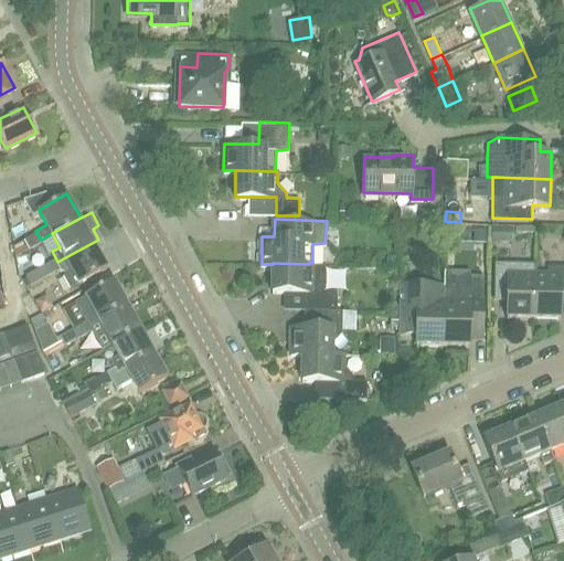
[(41,240),(35,231),(24,236),(30,246),(41,240)]
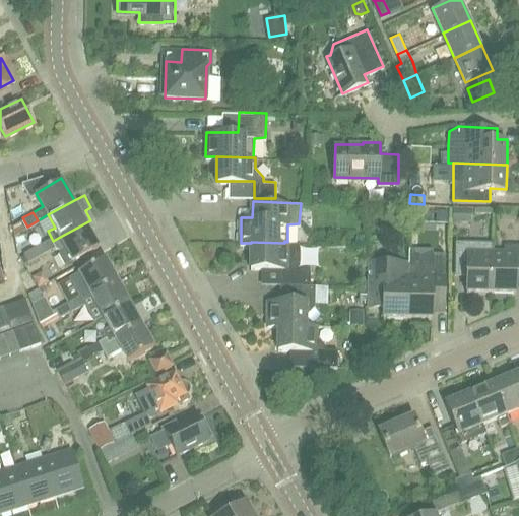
[(99,245),(86,222),(60,237),(53,241),(55,245),(56,248),(60,249),(59,253),(65,263),(99,245)]
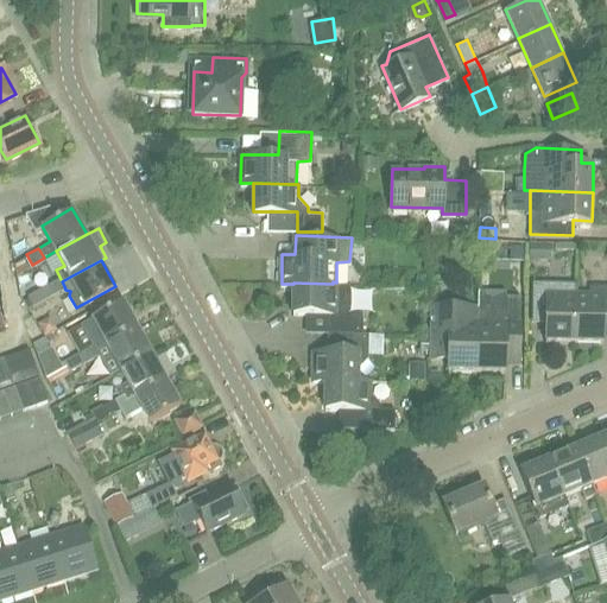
[(43,285),(49,294),(64,286),(62,281),(59,277),(43,285)]
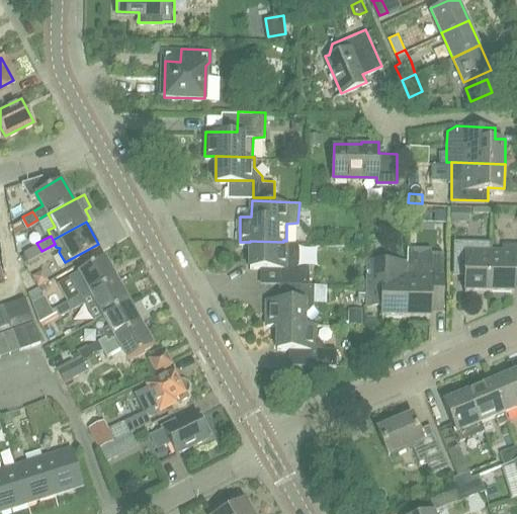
[(489,289),(490,247),(491,239),(453,239),(453,273),(464,273),(464,289),(489,289)]
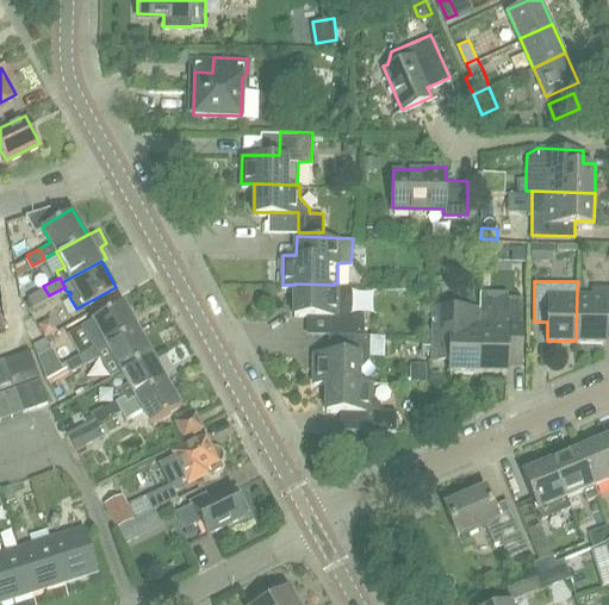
[(294,285),(294,312),(329,313),(329,334),(345,334),(364,334),(364,332),(364,313),(350,312),(350,285),(337,284),(334,282),(334,285),(294,285)]
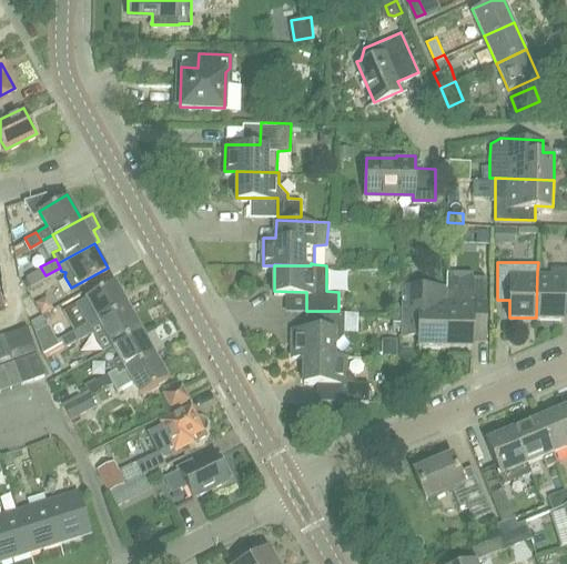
[(564,288),(566,288),(566,264),(553,264),(553,272),(537,271),(536,318),(564,319),(564,288)]
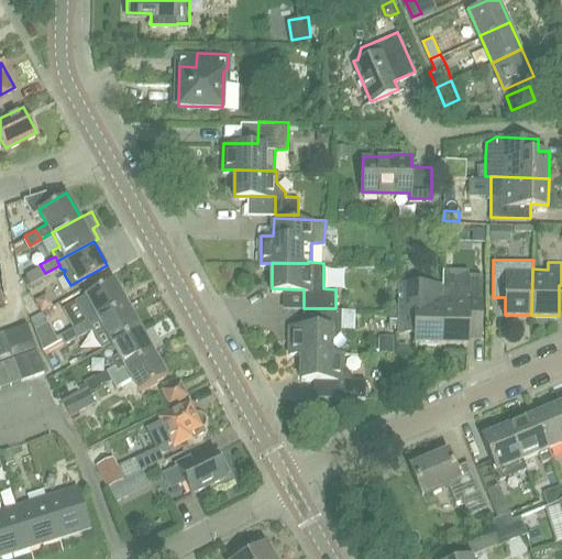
[(30,282),(45,273),(40,264),(25,272),(30,282)]
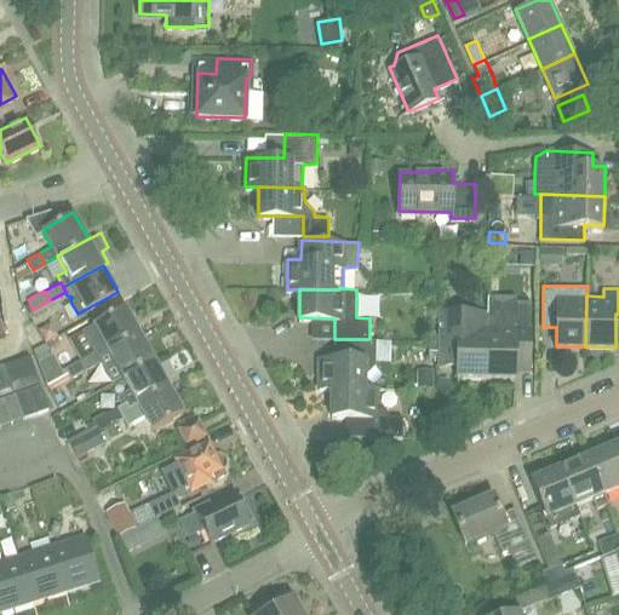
[(516,299),(516,312),(488,312),(487,326),(486,377),(515,377),(516,348),(531,348),(531,299),(516,299)]
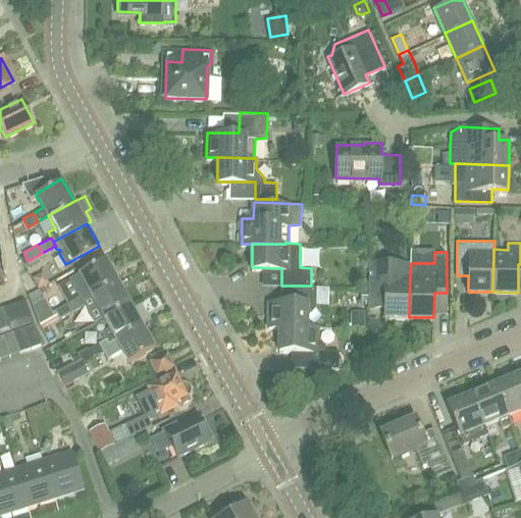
[(117,279),(105,257),(79,271),(70,277),(80,295),(82,294),(85,299),(92,295),(91,294),(117,279)]
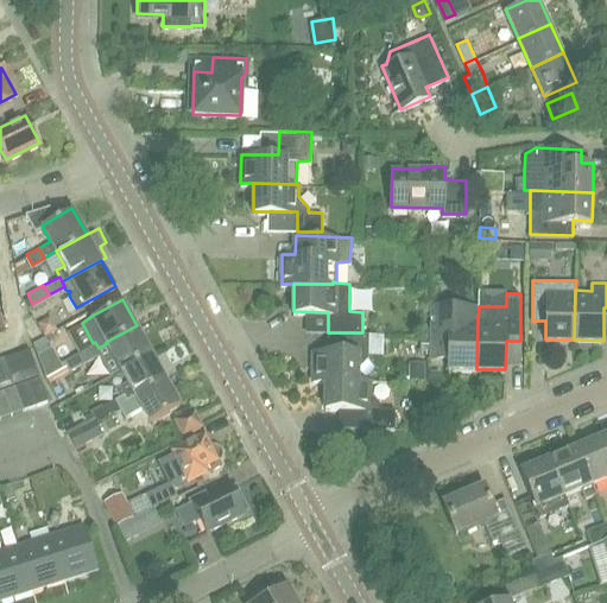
[(476,369),(478,319),(479,306),(479,304),(435,303),(434,325),(429,325),(429,356),(448,356),(448,368),(476,369)]
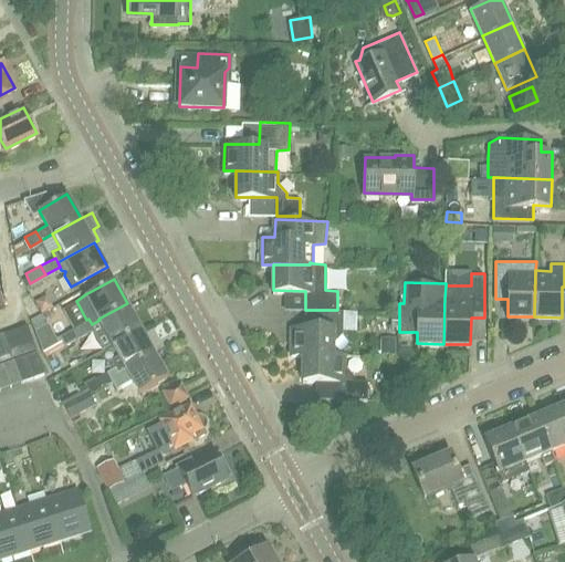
[(362,288),(347,288),(347,324),(362,324),(362,288)]
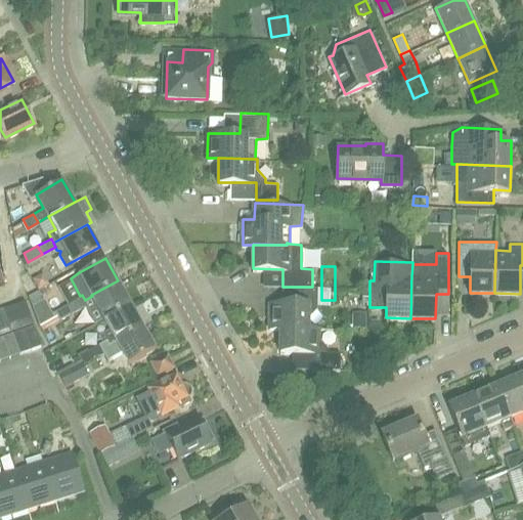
[(103,317),(130,303),(118,280),(91,295),(92,296),(103,317)]
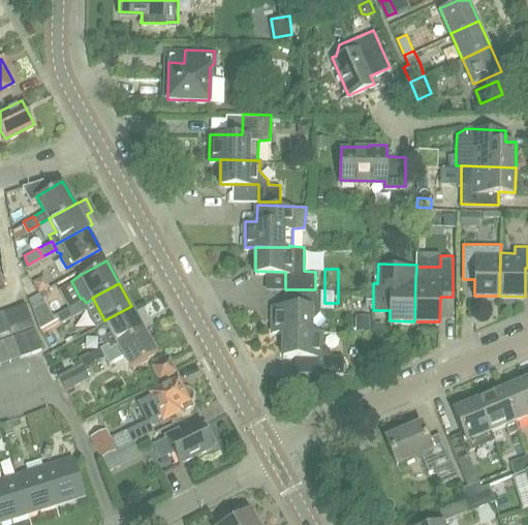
[(299,304),(273,304),(272,330),(283,330),(283,329),(313,329),(313,318),(319,310),(320,288),(315,288),(315,289),(299,289),(299,304)]
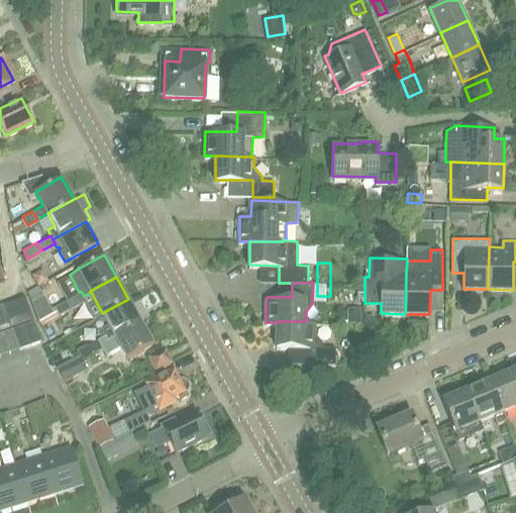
[(81,291),(79,292),(70,297),(74,305),(85,299),(84,296),(81,291)]
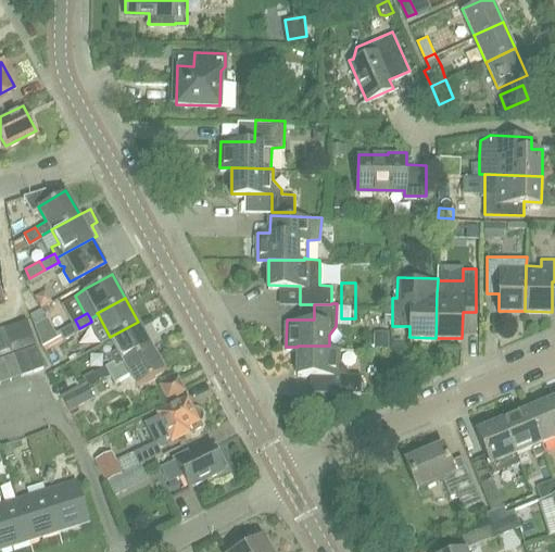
[(27,316),(14,321),(23,345),(35,340),(27,316)]
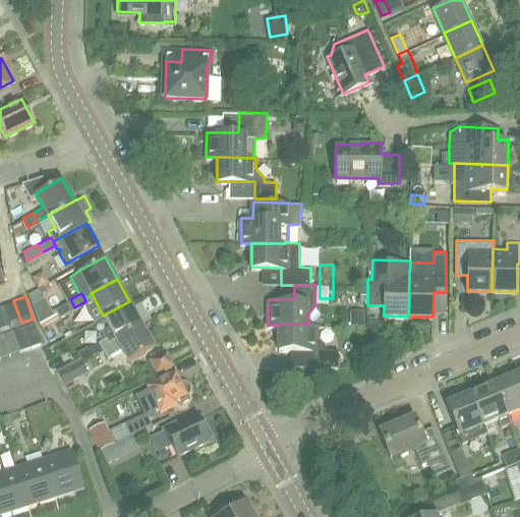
[(45,296),(34,303),(40,321),(54,312),(45,296)]
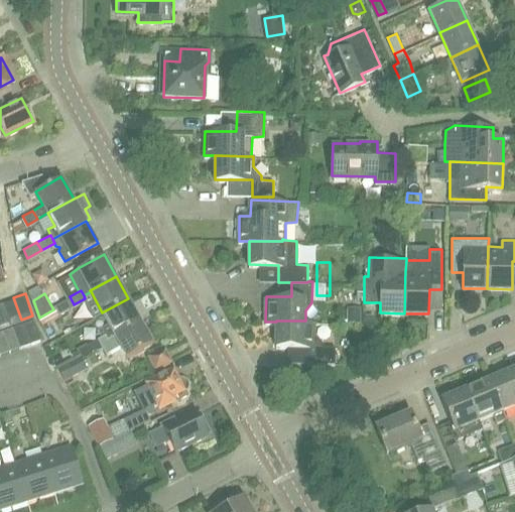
[(74,304),(70,296),(56,303),(60,311),(74,304)]
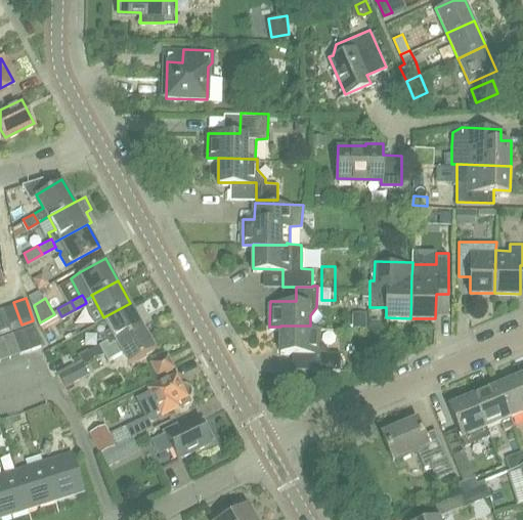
[(10,329),(22,325),(13,302),(3,306),(10,329)]
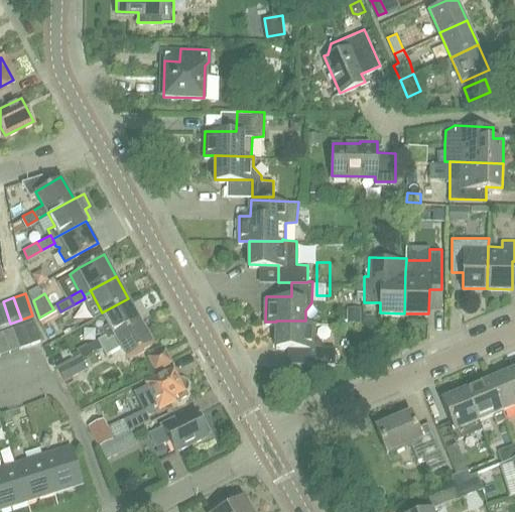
[(128,298),(102,312),(108,323),(98,329),(101,336),(104,334),(106,339),(140,320),(128,298)]
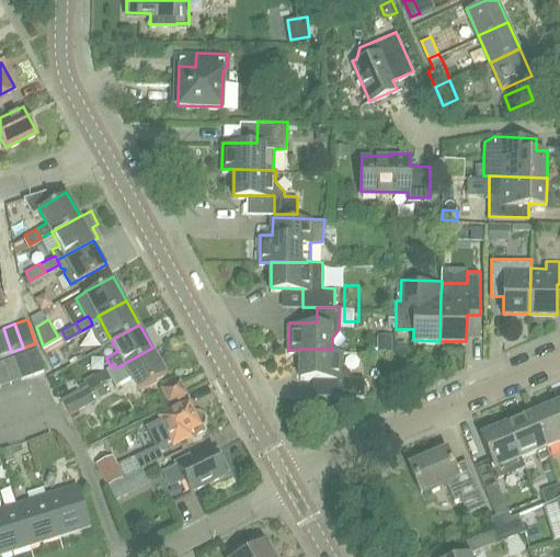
[(0,355),(11,352),(3,328),(0,328),(0,355)]
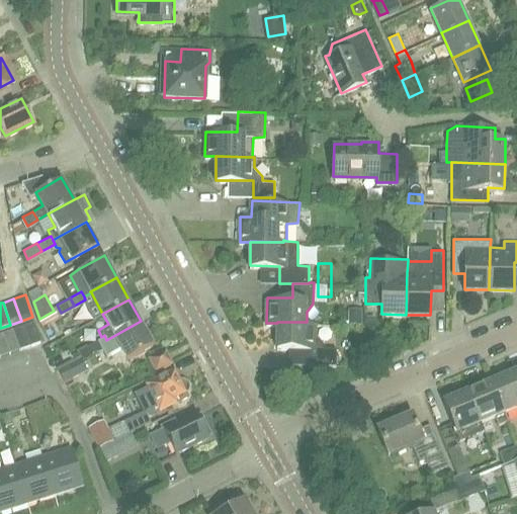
[(364,322),(364,307),(349,307),(349,322),(364,322)]
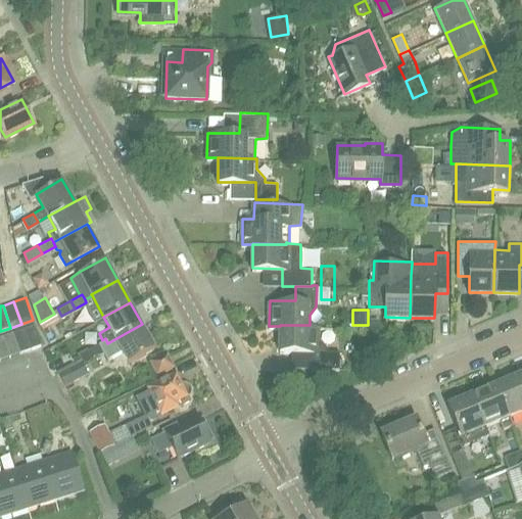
[(54,314),(40,322),(43,327),(61,317),(58,312),(54,314)]
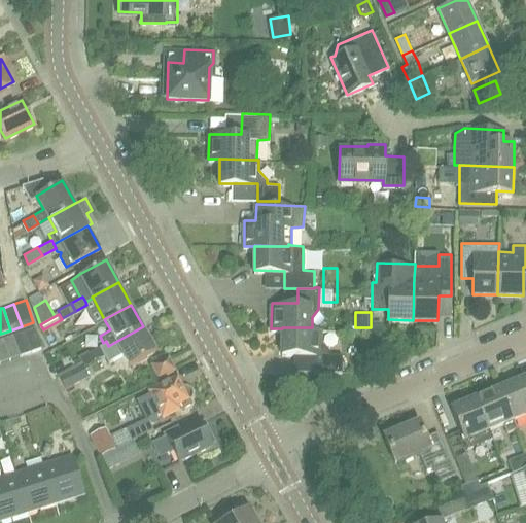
[(24,328),(31,349),(41,346),(34,325),(24,328)]
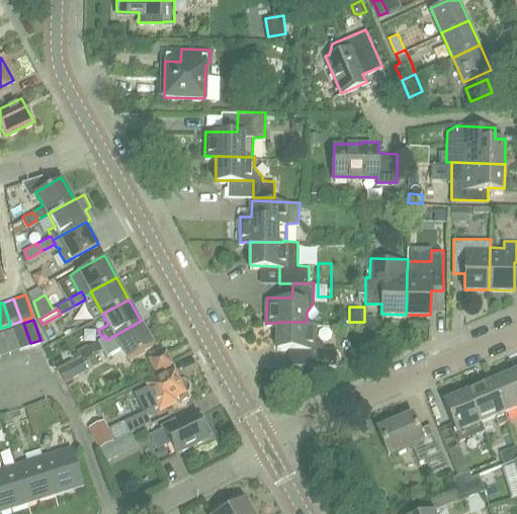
[(91,342),(96,351),(102,347),(106,354),(120,346),(126,357),(153,343),(141,321),(106,340),(104,335),(101,337),(91,342)]
